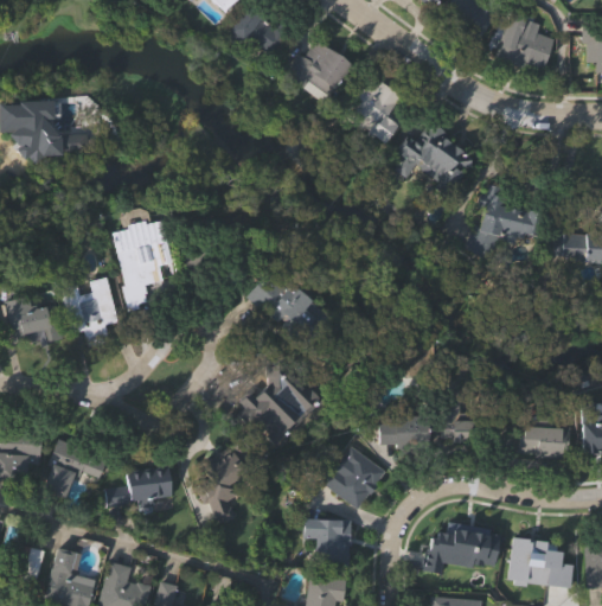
[(212,0),(193,0),(191,2),(189,0),(236,0),(224,12),(212,0)]
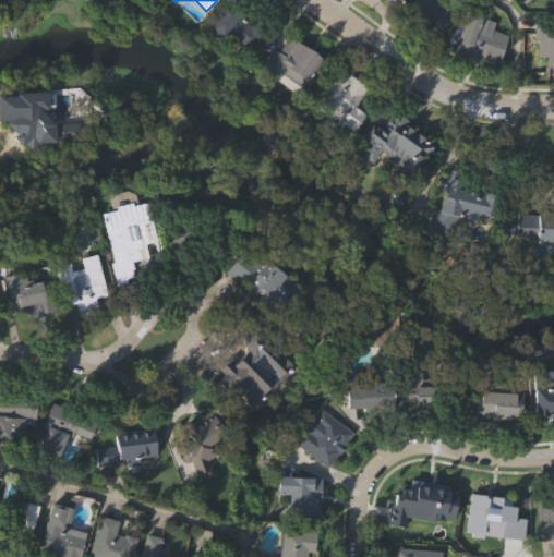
[(385,0),(399,10),(406,0),(385,0)]
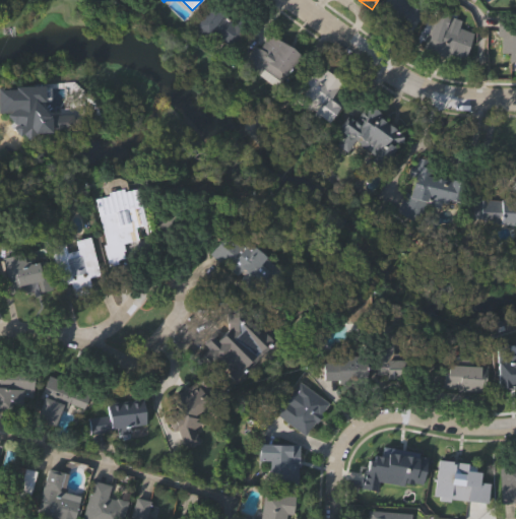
[(198,33),(208,6),(247,22),(236,49),(198,33)]
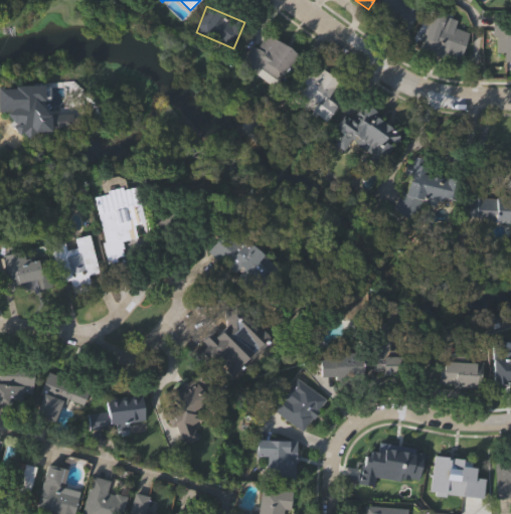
[(395,14),(387,15),(385,7),(394,6),(395,14)]
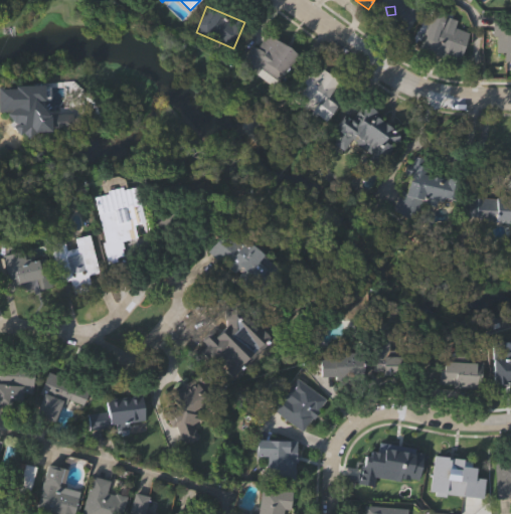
[(463,59),(422,46),(434,9),(451,15),(450,19),(473,27),(463,59)]
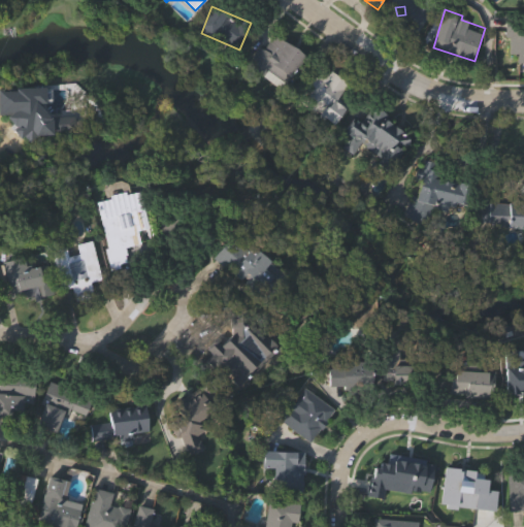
[(523,63),(518,63),(518,55),(509,55),(510,18),(523,18),(523,63)]
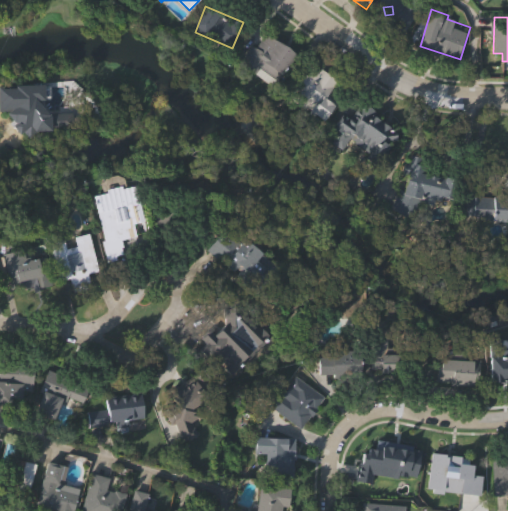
[(246,65),(266,34),(296,54),(276,85),(246,65)]
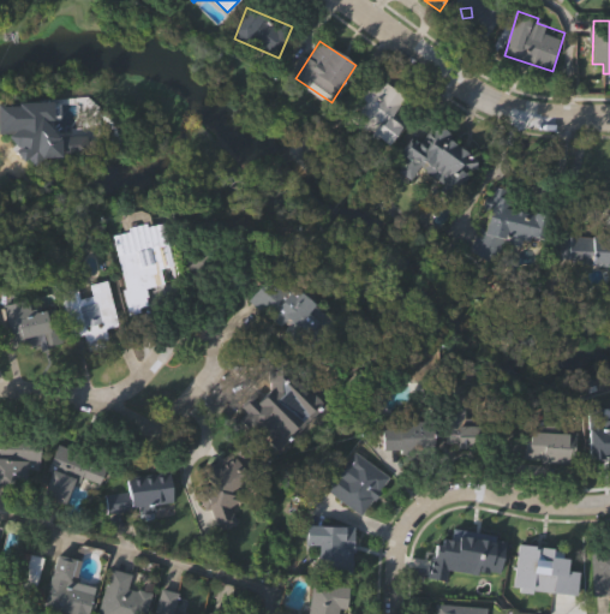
[(345,117),(362,76),(405,95),(396,115),(406,119),(398,138),(345,117)]
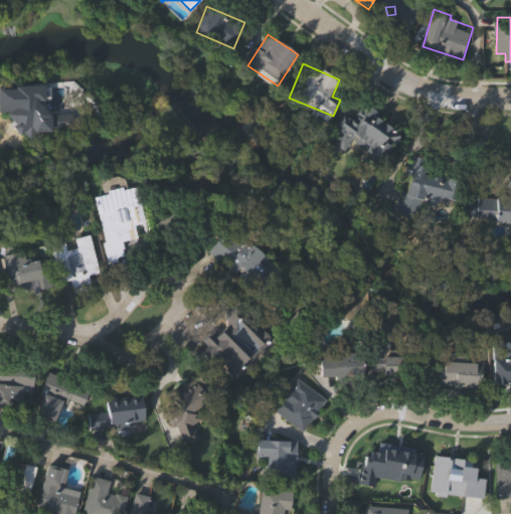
[(9,102),(0,106),(0,92),(17,84),(21,94),(31,90),(35,98),(41,95),(51,116),(22,130),(9,102)]
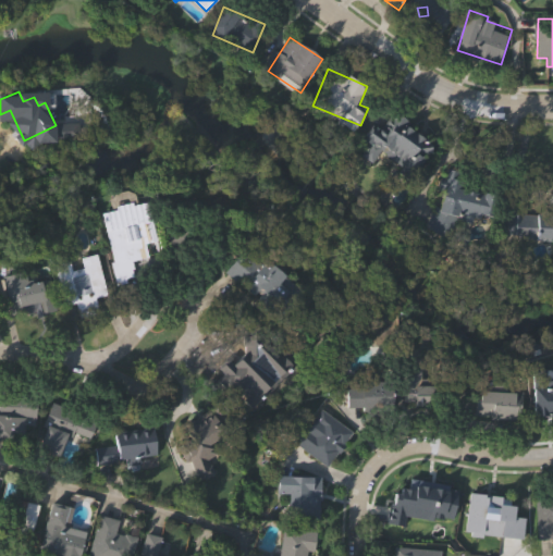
[(389,111),(434,147),(412,175),(384,153),(375,165),(356,151),(389,111)]
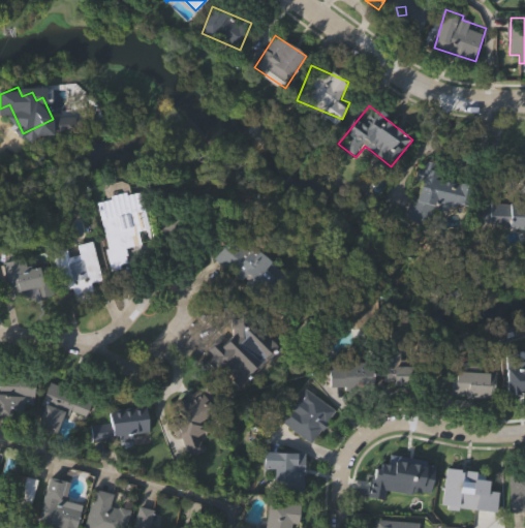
[(415,213),(424,172),(471,182),(465,213),(435,207),(433,217),(415,213)]
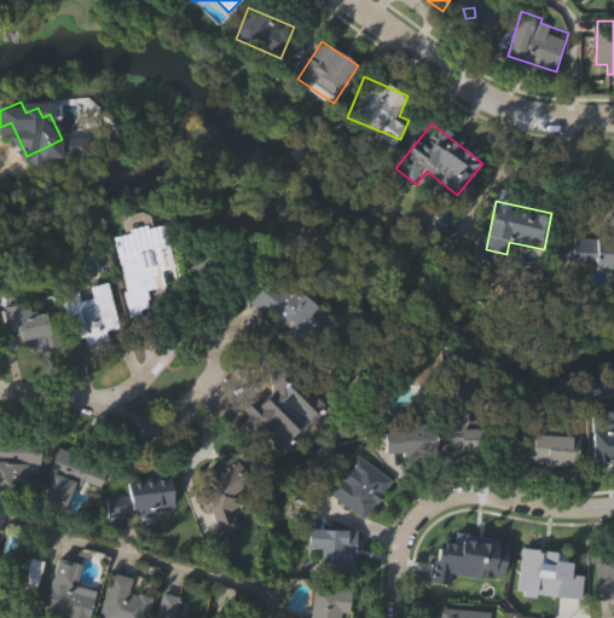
[(116,236),(167,225),(177,271),(167,272),(171,287),(149,292),(152,311),(132,315),(116,236)]
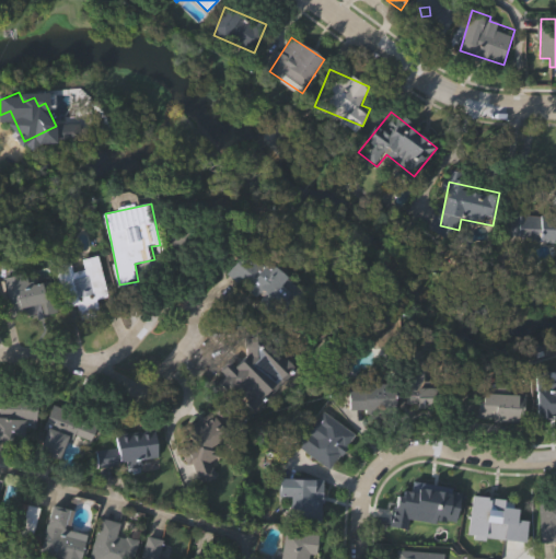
[(516,213),(555,214),(555,241),(514,240),(516,213)]
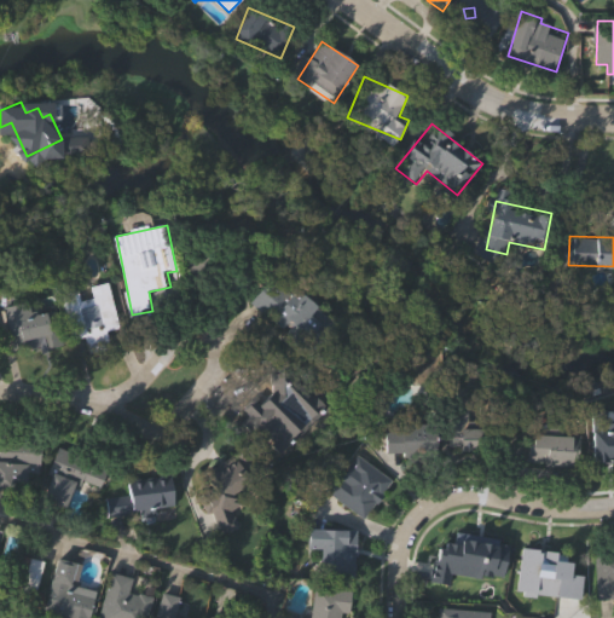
[(254,306),(267,279),(323,306),(310,333),(254,306)]
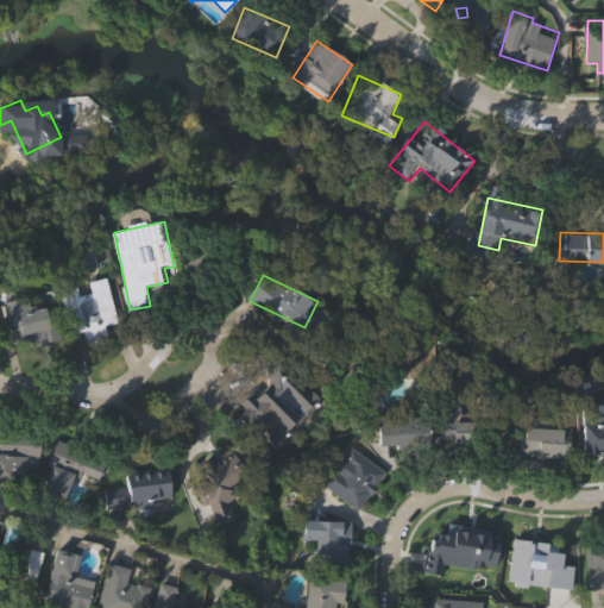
[(70,334),(63,289),(80,287),(81,295),(90,294),(89,283),(111,280),(118,326),(70,334)]
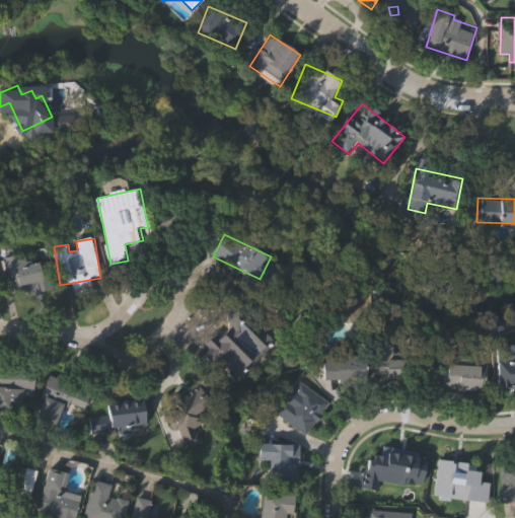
[(11,289),(4,260),(24,254),(26,265),(40,262),(44,281),(11,289)]
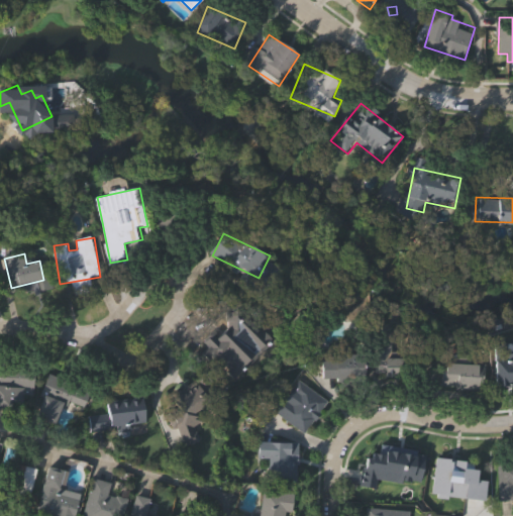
[(394,343),(394,354),(418,354),(417,377),(376,377),(376,343),(394,343)]
